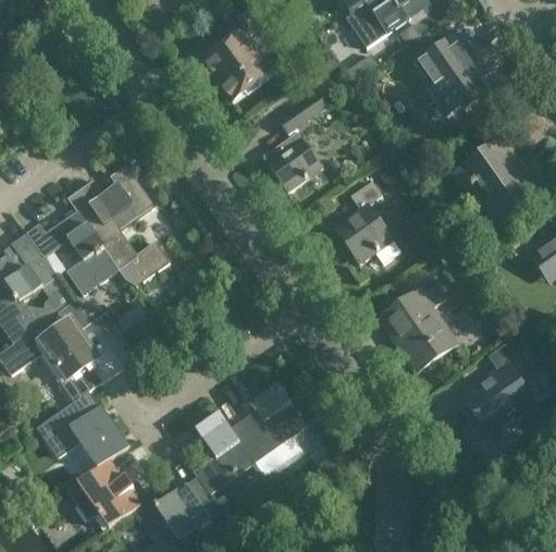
[(340,0),(348,13),(345,16),(366,47),(408,17),(400,5),(408,0),(340,0)]
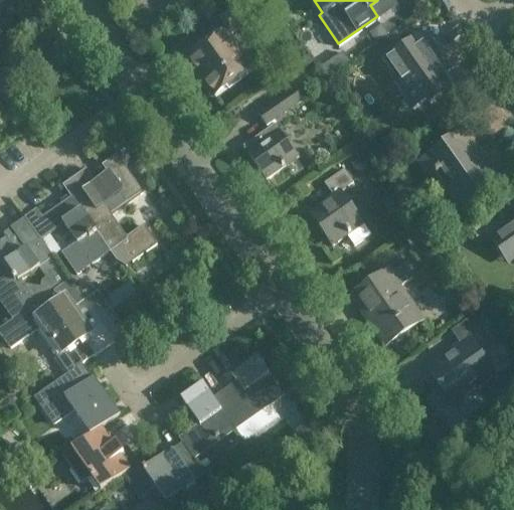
[(212,34),(175,60),(202,100),(261,59),(234,21),(244,14),(236,2),(209,21),(217,33),(219,32),(222,36),(217,40),(212,34)]
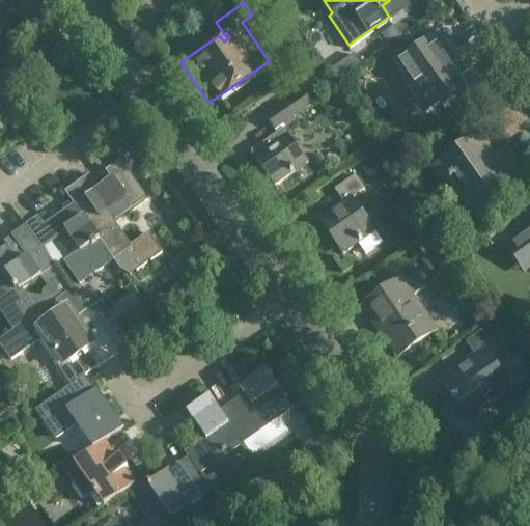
[(368,47),(379,39),(373,32),(363,39),(368,47)]
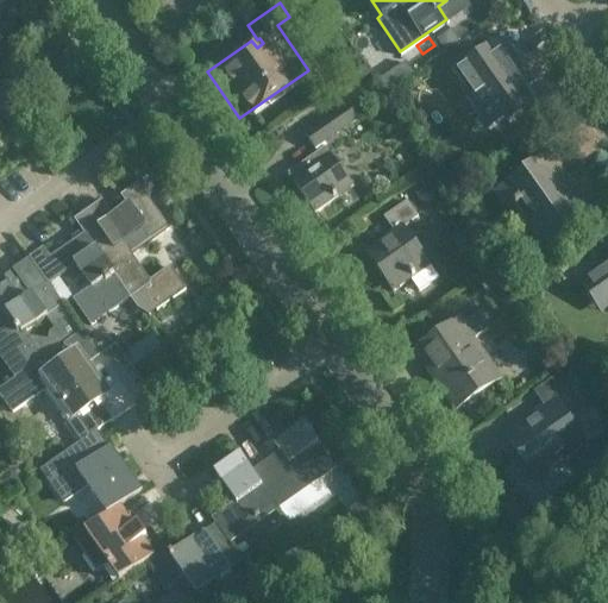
[(508,118),(536,99),(525,82),(530,77),(506,43),(489,55),(484,48),(457,67),(469,83),(463,88),(487,123),(503,111),(508,118)]
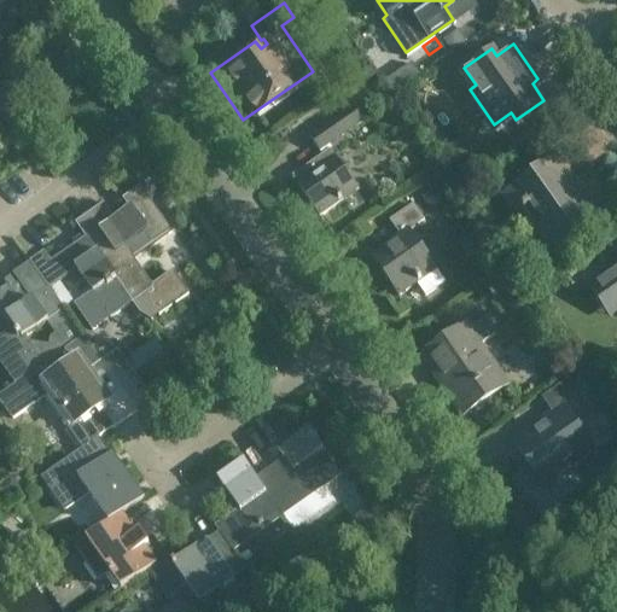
[(319,146),(362,116),(353,103),(309,133),(319,146)]
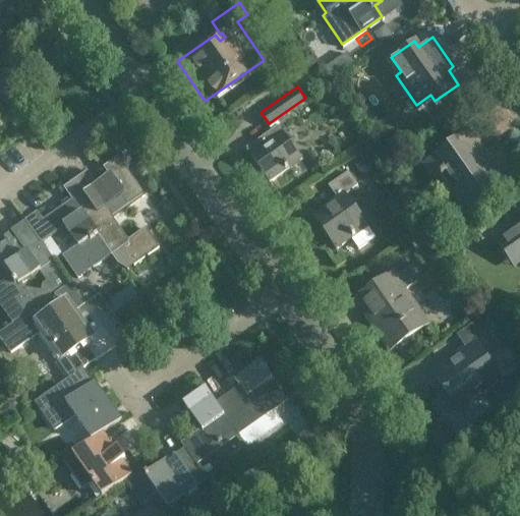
[(269,179),(301,156),(278,122),(245,146),(269,179)]
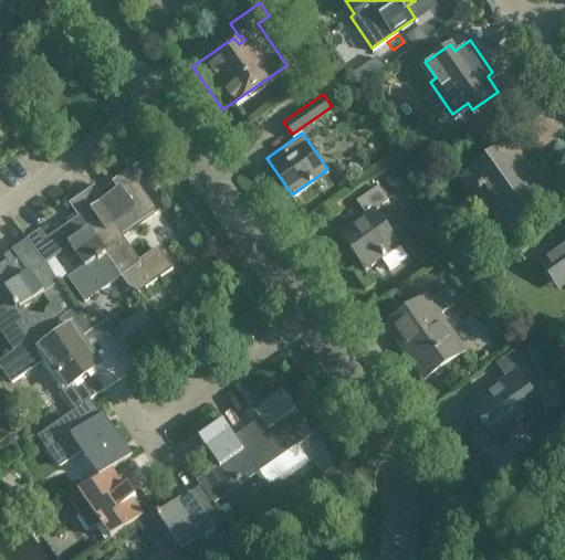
[(502,222),(562,180),(546,154),(526,165),(525,164),(518,168),(501,145),(460,173),(470,191),(478,188),(479,189),(483,186),(493,201),(490,204),(502,222)]
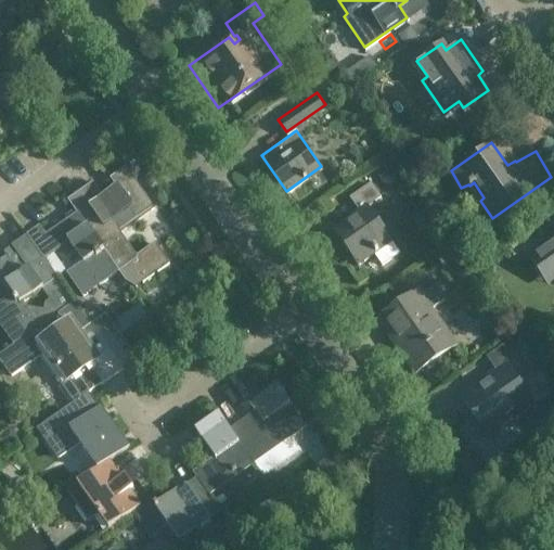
[(359,207),(332,226),(357,261),(391,238),(368,202),(381,193),(402,178),(393,164),(371,179),(349,194),(359,207)]
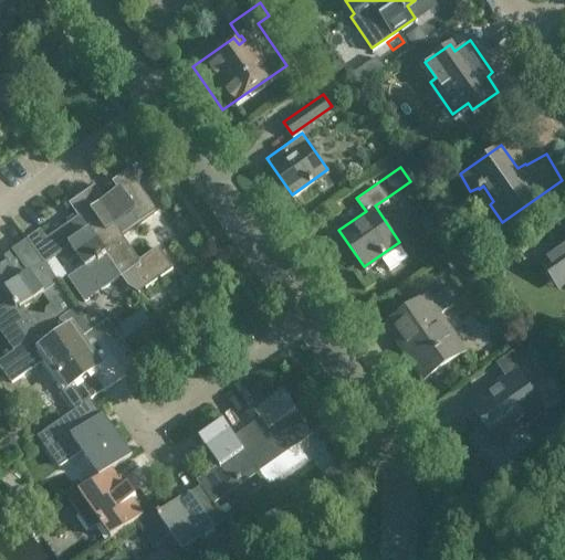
[(94,183),(70,200),(121,273),(139,259),(113,222),(132,209),(137,218),(154,205),(127,168),(112,178),(118,188),(104,198),(94,183)]
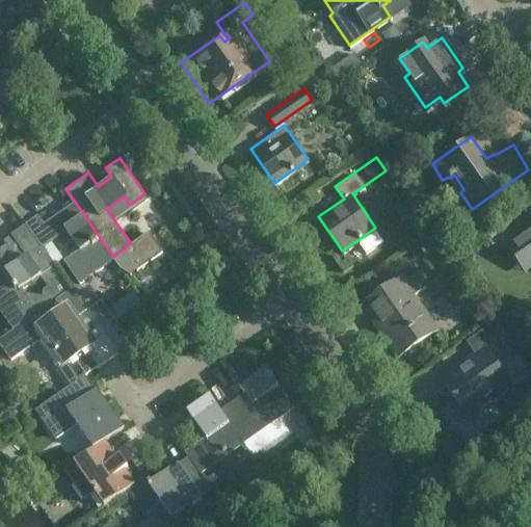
[(113,257),(65,188),(64,189),(74,202),(43,222),(36,214),(25,222),(42,244),(64,228),(79,248),(71,255),(86,275),(113,257)]
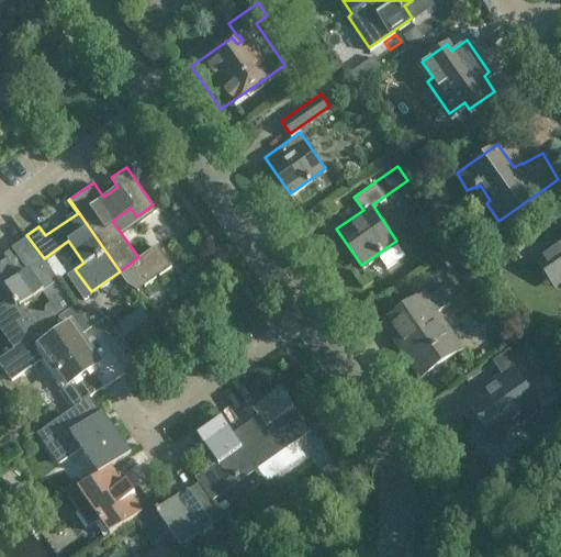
[(527,249),(540,240),(534,231),(520,241),(527,249)]
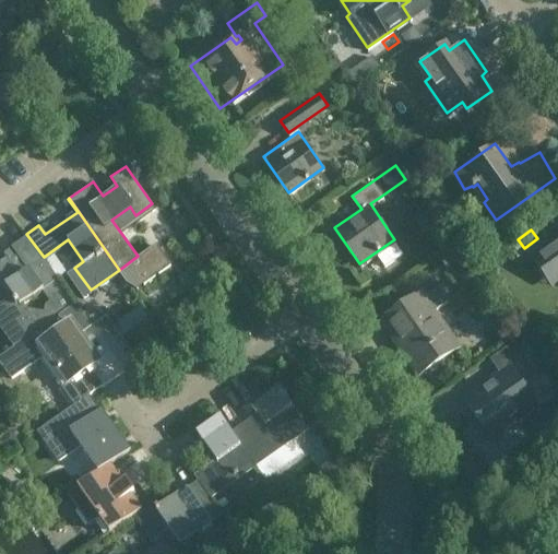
[(44,257),(26,234),(12,245),(15,249),(7,255),(20,272),(0,285),(0,323),(14,344),(51,318),(74,302),(44,257)]
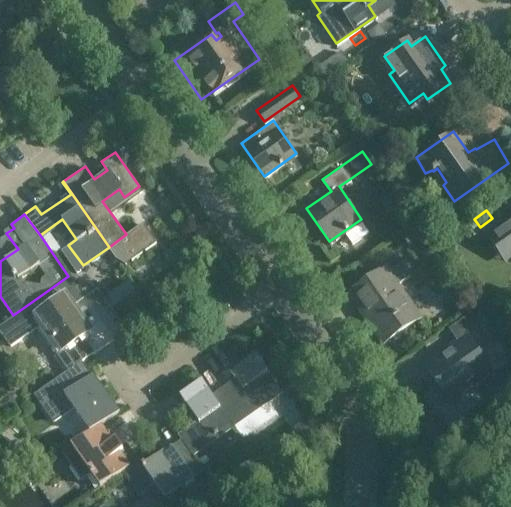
[(501,224),(488,233),(504,256),(510,251),(510,218),(501,225),(501,224)]
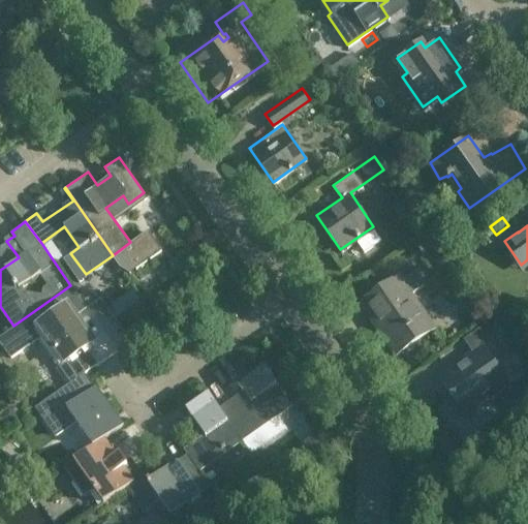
[(0,270),(19,257),(6,241),(0,245),(0,270)]
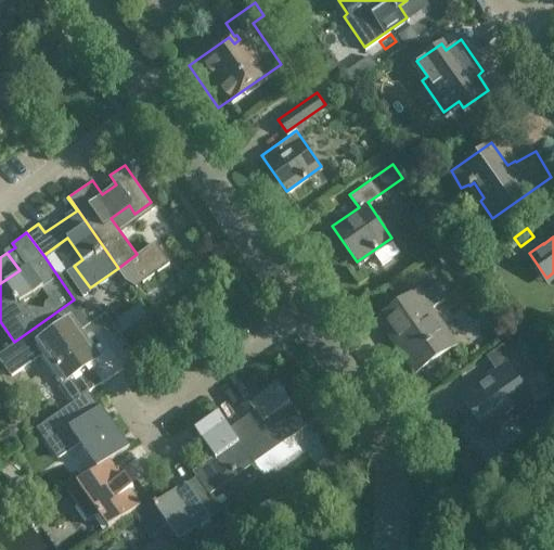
[(393,305),(395,308),(404,322),(390,332),(416,369),(454,343),(429,307),(452,291),(441,276),(419,292),(415,289),(393,305)]
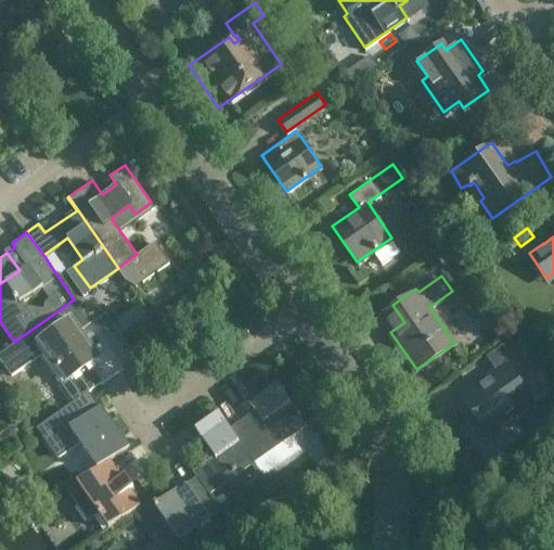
[(58,325),(51,316),(14,342),(5,347),(18,367),(41,350),(67,387),(63,389),(71,401),(87,391),(98,382),(86,365),(98,357),(69,317),(58,325)]
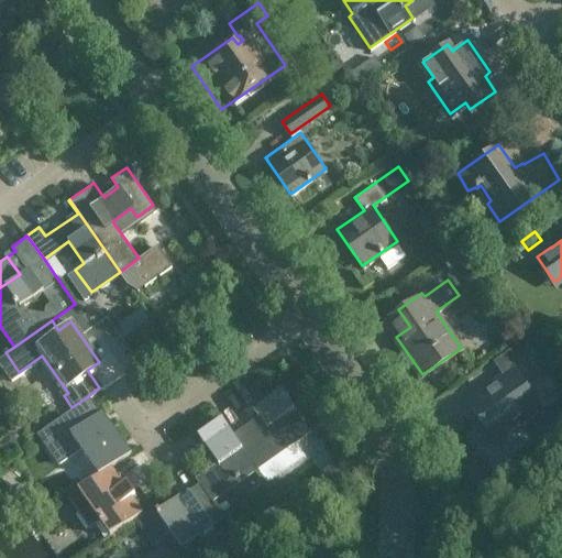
[(503,372),(466,397),(494,438),(540,406),(525,383),(539,374),(527,357),(532,353),(522,338),(494,359),(503,372)]
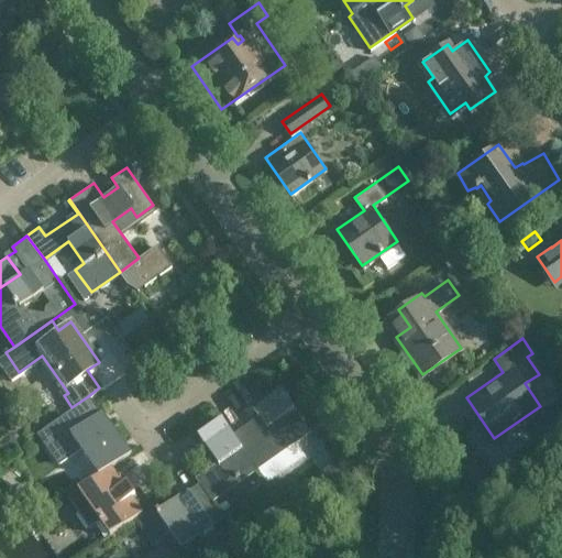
[(260,415),(233,434),(257,467),(310,430),(281,387),(253,406),(260,415)]
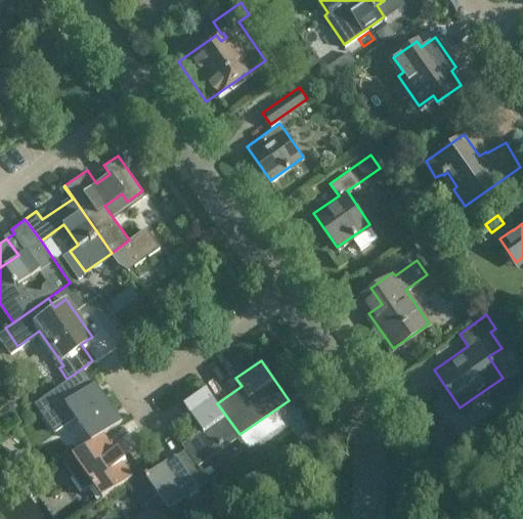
[(100,395),(82,369),(67,379),(36,400),(56,429),(75,416),(92,440),(102,432),(122,419),(103,393),(100,395)]
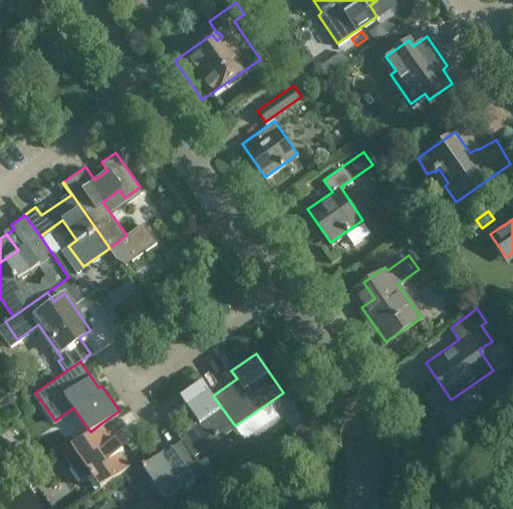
[(202,380),(181,396),(198,420),(178,434),(182,439),(193,455),(235,426),(213,396),(202,380)]
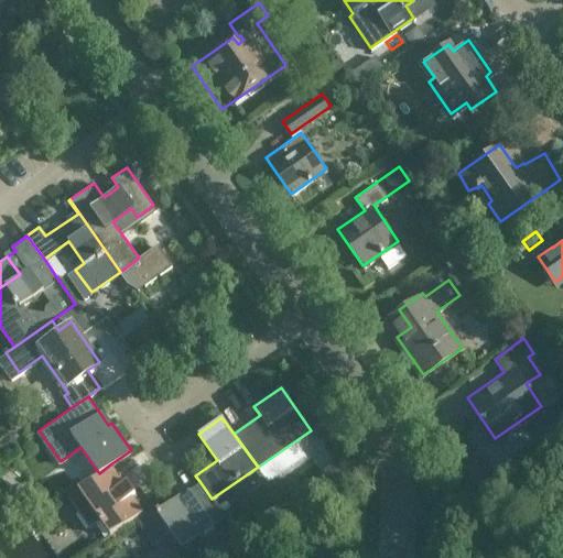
[(142,510),(110,465),(99,473),(68,494),(89,525),(99,517),(110,533),(134,515),(142,510)]
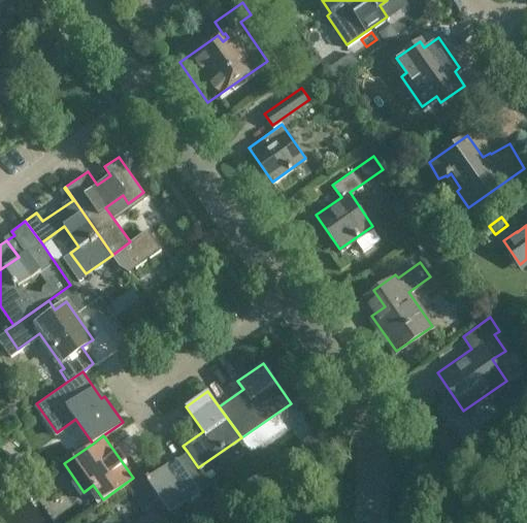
[(142,471),(133,478),(126,483),(143,508),(159,496),(170,513),(210,485),(207,481),(198,467),(187,451),(147,478),(142,471)]
